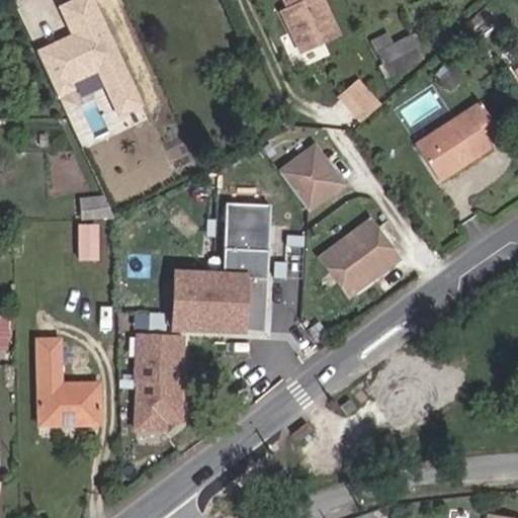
[(121,12),(115,0),(97,0),(106,19),(121,12)]
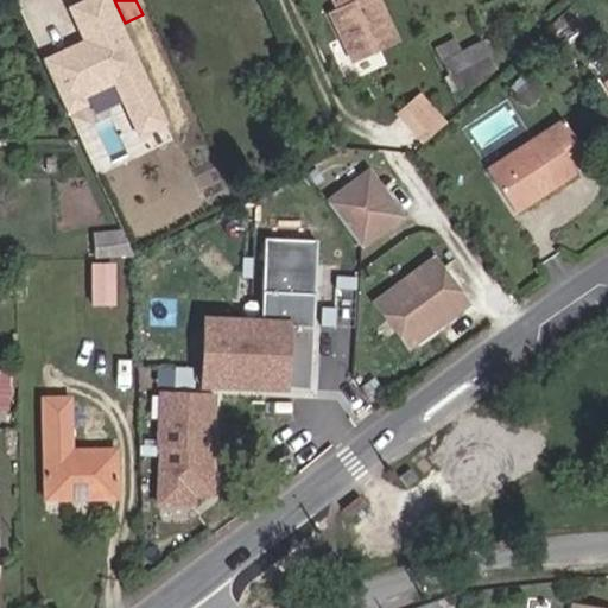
[(397,42),(378,0),(333,0),(339,12),(330,16),(352,62),(397,42)]
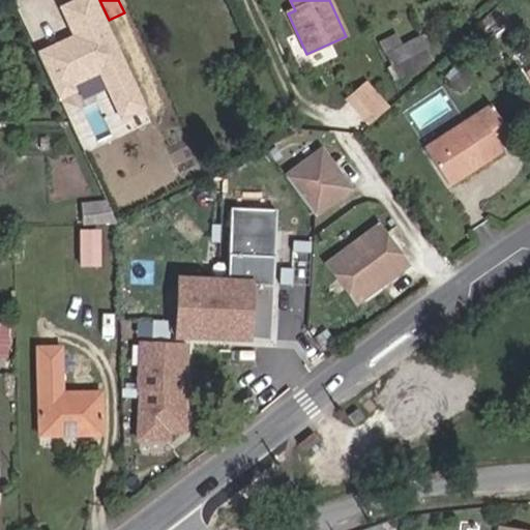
[(412,69),(402,47),(395,36),(378,45),(394,79),(412,69)]
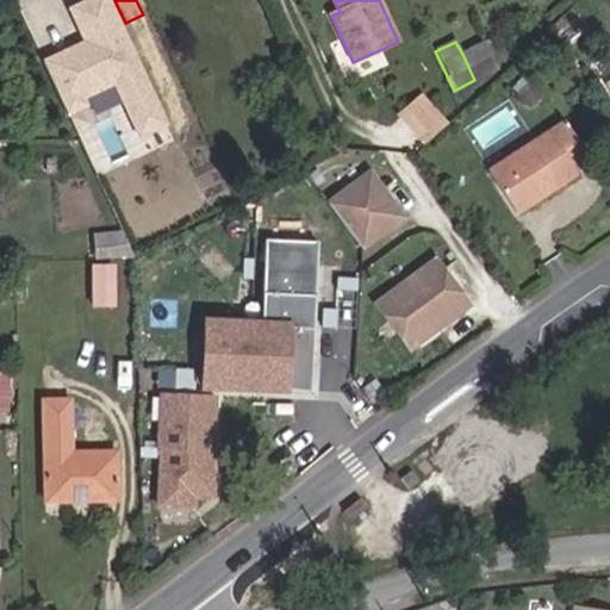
[(497,69),(484,43),(462,54),(474,80),(497,69)]
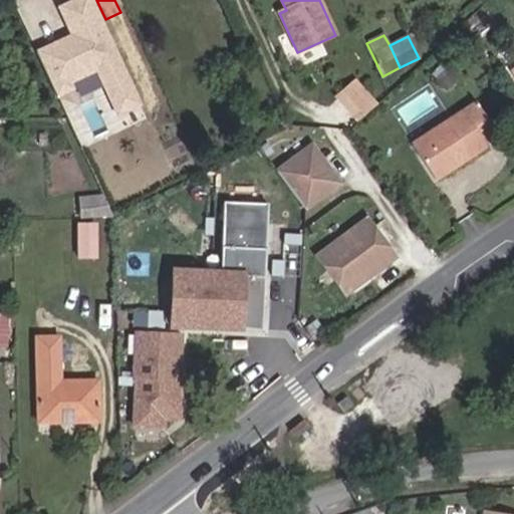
[(463,75),(452,64),(437,78),(447,90),(463,75)]
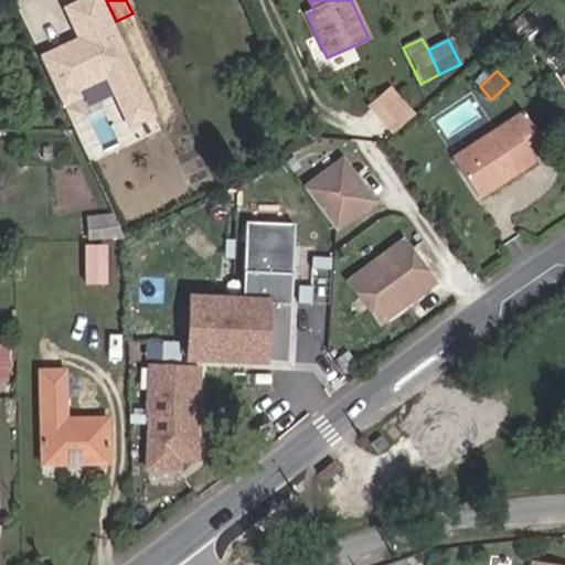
[(394,87),(370,107),(395,137),(418,116),(394,87)]
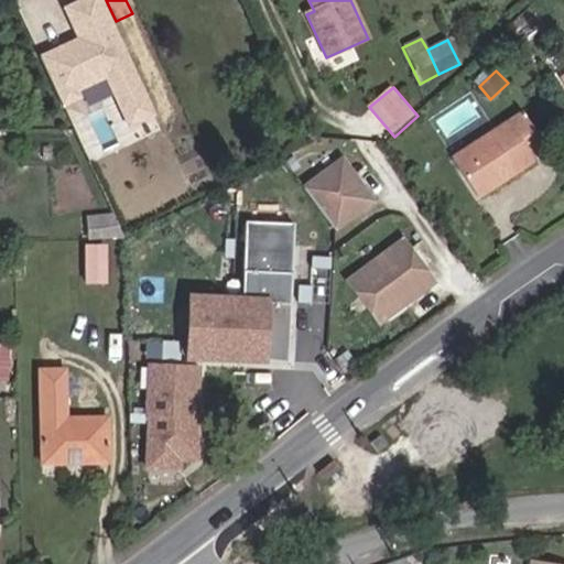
[(478,197),(533,161),(531,158),(544,149),(521,114),(452,159),(478,197)]
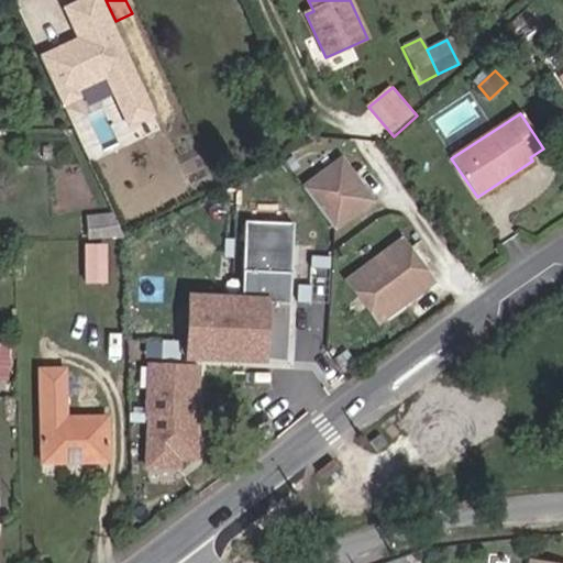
[(371,201),(342,161),(304,188),(333,229),(371,201)]
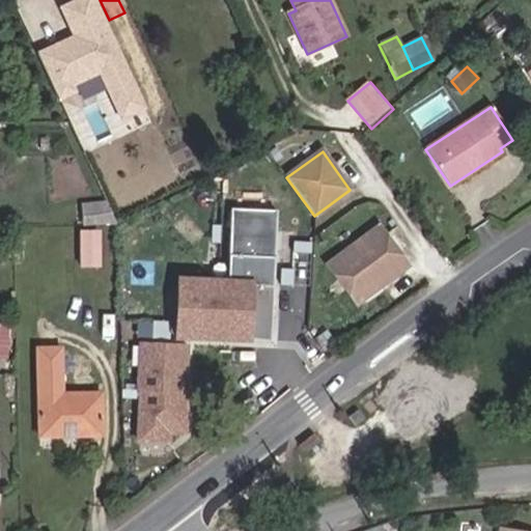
[(82,226),(117,225),(106,201),(80,204),(82,226)]
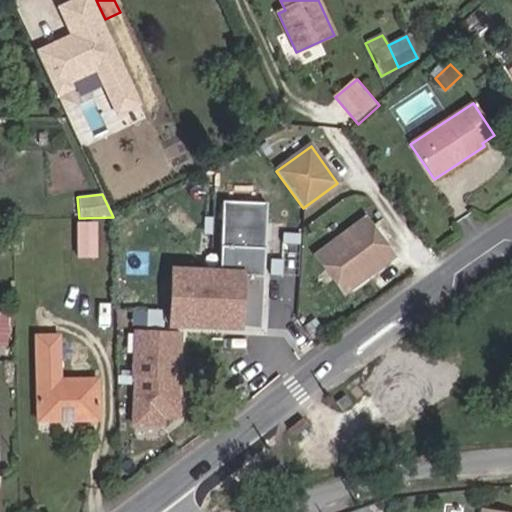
[(260,328),(266,204),(224,202),(221,272),(172,270),(170,324),(260,328)]
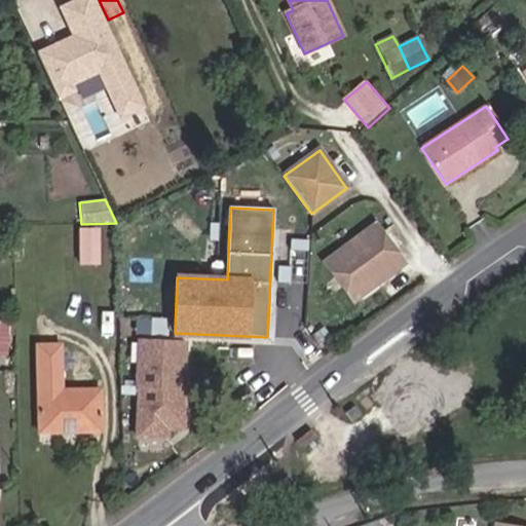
[(366,291),(402,265),(374,227),(324,263),(351,301),(358,297),(359,290),(364,287),(366,291)]
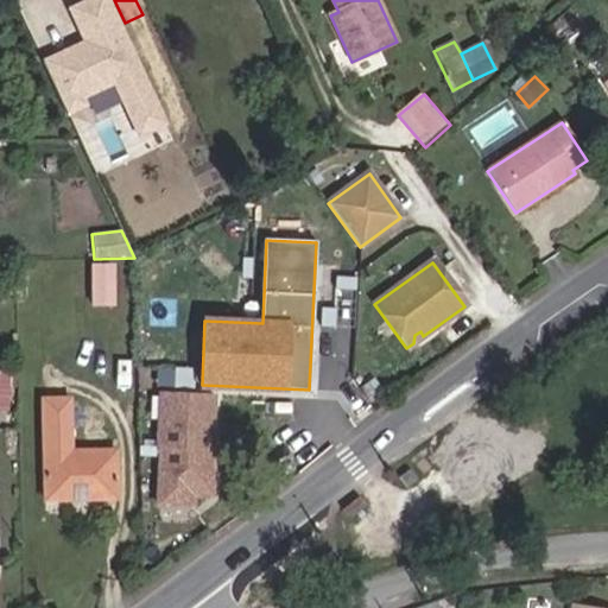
[(113,304),(113,266),(93,266),(94,304),(113,304)]
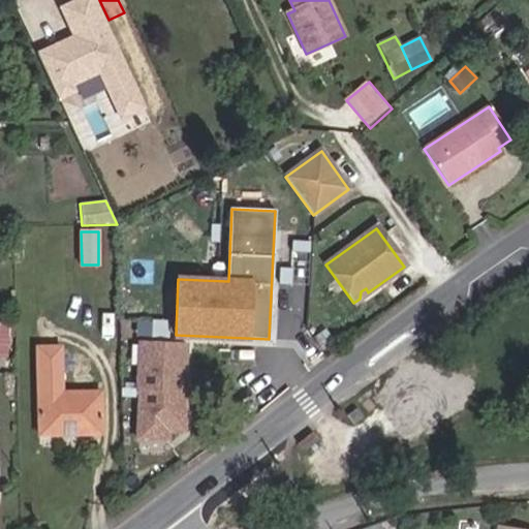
[(170,321),(138,319),(137,337),(169,339),(170,321)]
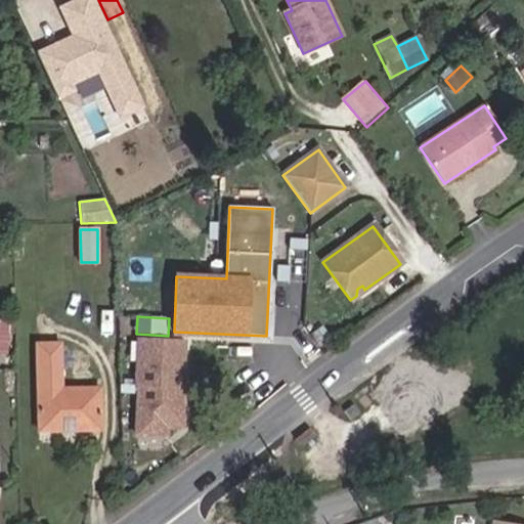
[(188,341),(138,339),(135,441),(170,442),(171,431),(185,431),(188,341)]
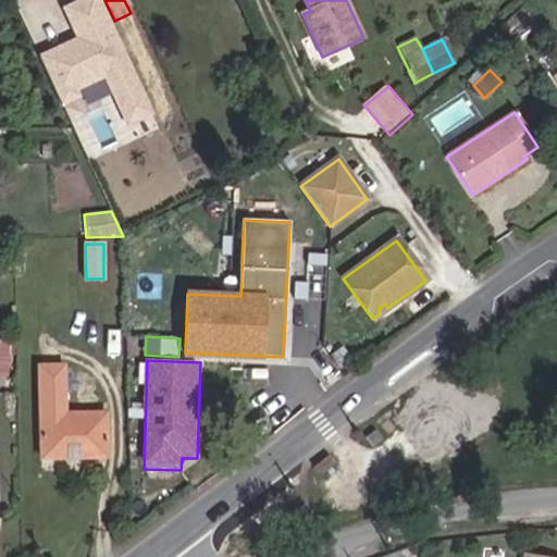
[(76,419),(73,368),(44,369),(47,462),(109,460),(107,418),(76,419)]
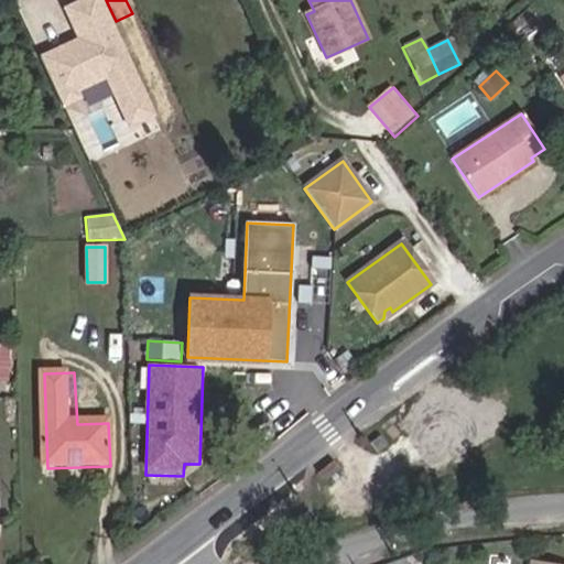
[(387,445),(380,436),(370,443),(378,452),(387,445)]
